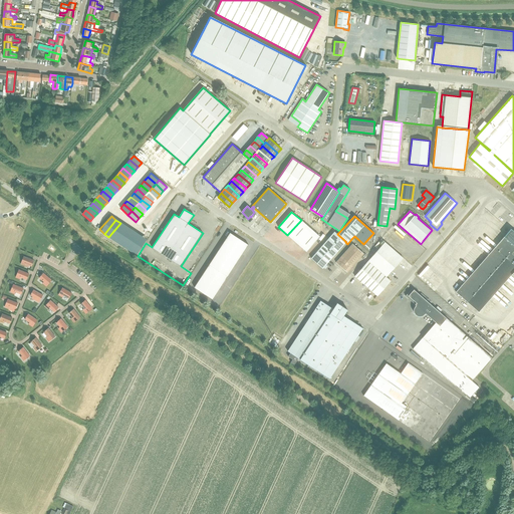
[(301,220),(287,235),(297,243),(310,228),(301,220)]
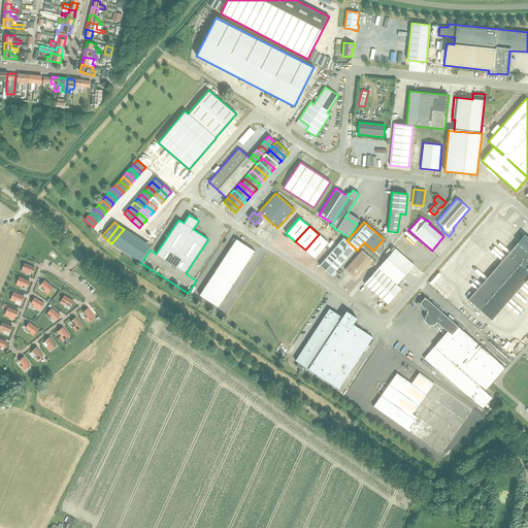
[(124,229),(112,244),(116,248),(128,233),(124,229)]
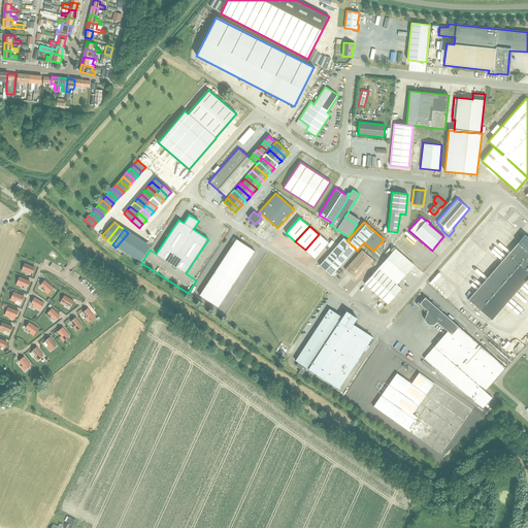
[(128,233),(116,248),(121,251),(132,237),(128,233)]
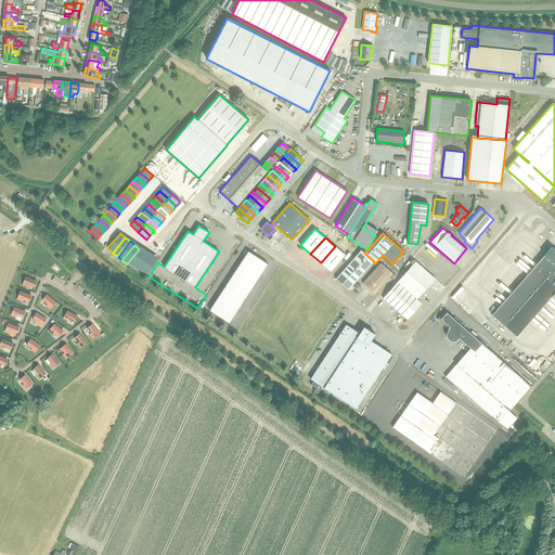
[(345,255),(335,246),(321,262),(331,272),(345,255)]
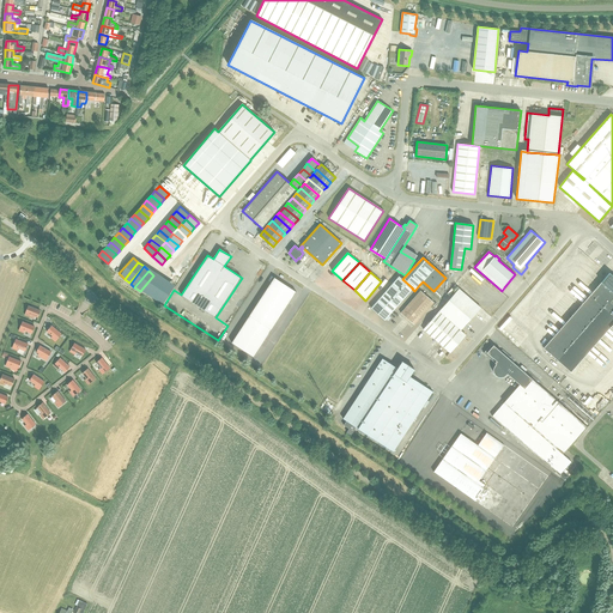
[(612,277),(608,273),(589,296),(612,316),(612,322),(610,327),(612,329),(612,277)]
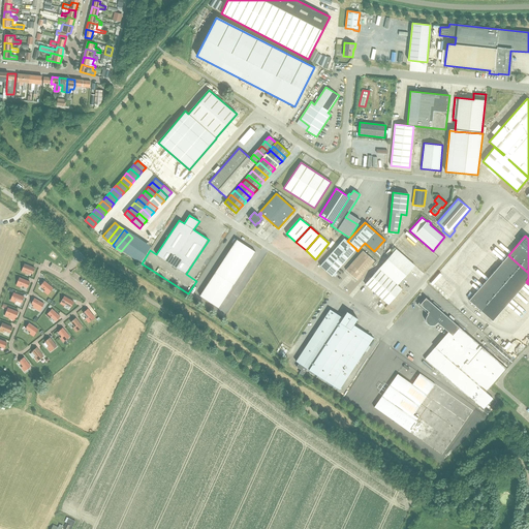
[(132,238),(122,251),(126,254),(136,241),(132,238)]
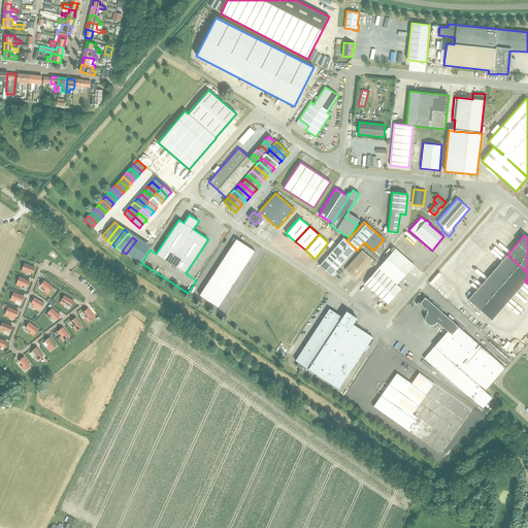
[(331,275),(356,249),(343,238),(320,265),(331,275)]
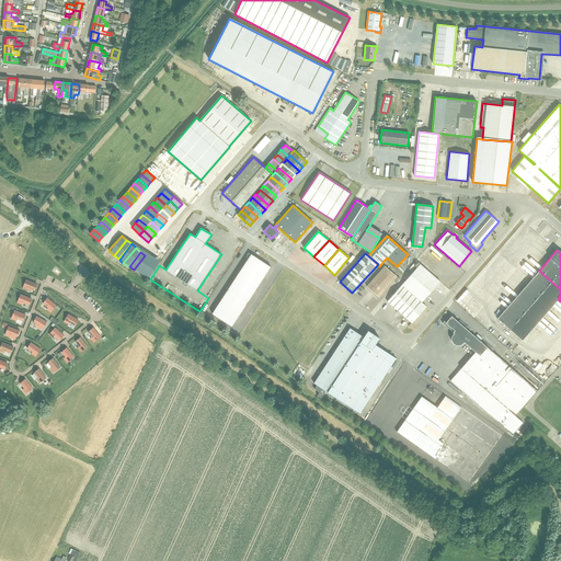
[(251,254),(248,259),(258,265),(261,261),(251,254)]
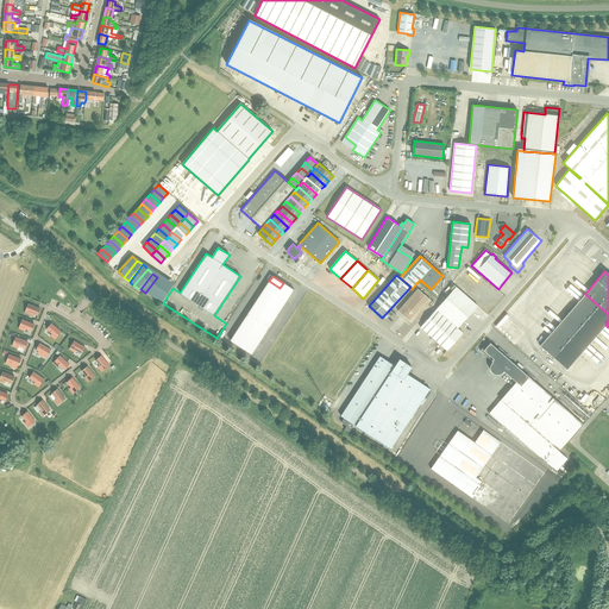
[(158,278),(148,294),(154,297),(164,283),(158,278)]
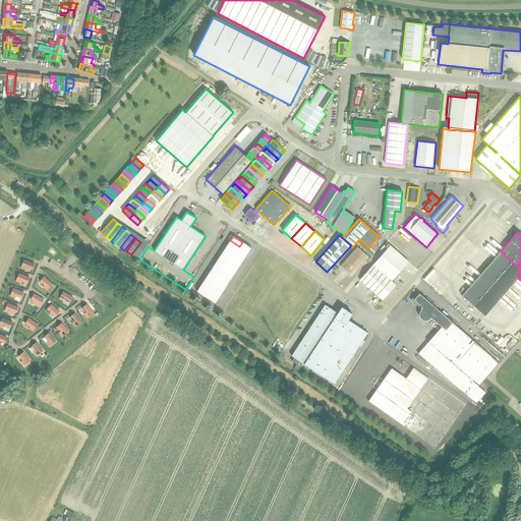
[(230,240),(227,245),(236,251),(239,246),(230,240)]
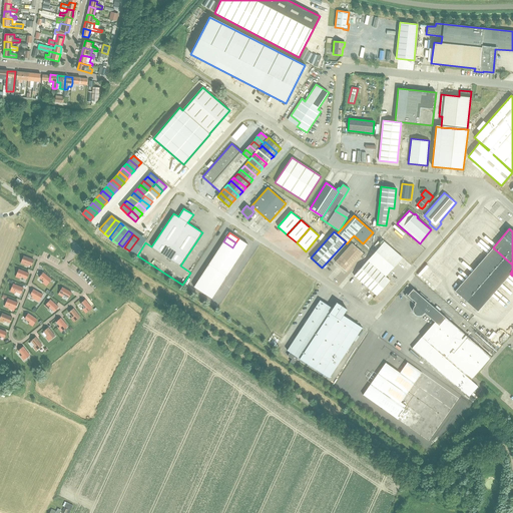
[(140,238),(130,252),(135,254),(145,242),(140,238)]
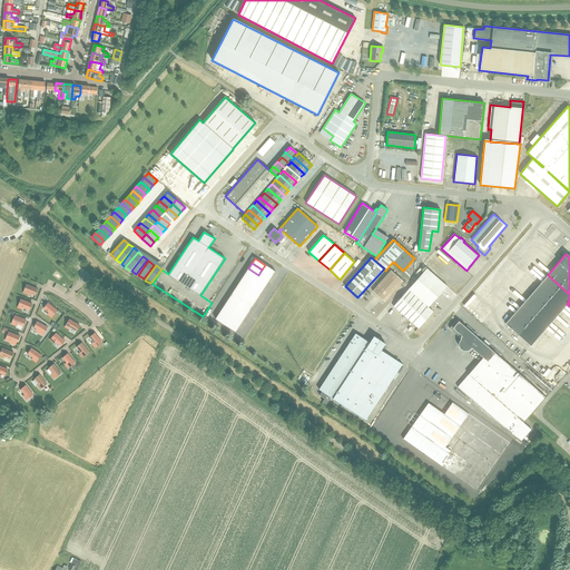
[(265,265),(262,269),(272,276),(275,272),(265,265)]
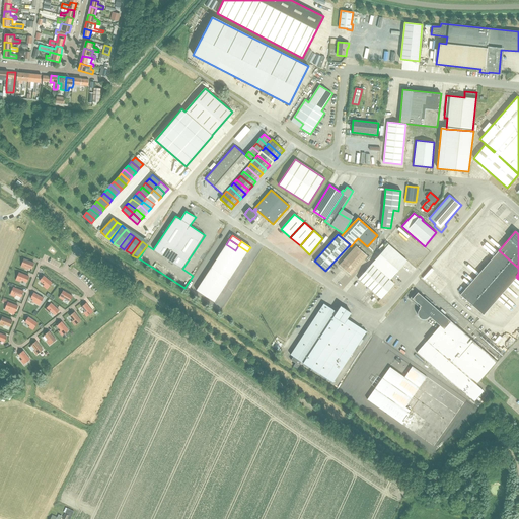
[(226,244),(223,248),(232,254),(235,250),(226,244)]
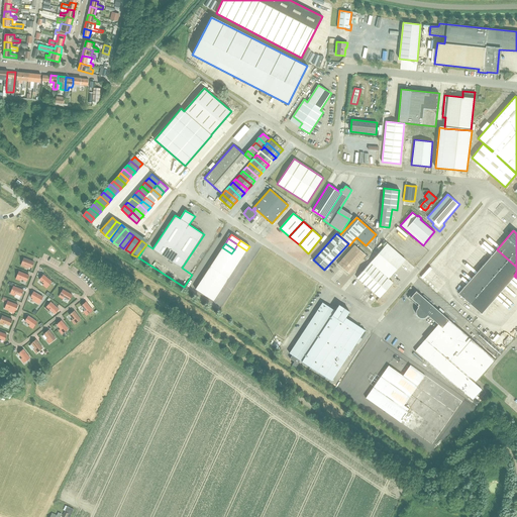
[(392,247),(387,243),(356,278),(380,298),(390,287),(388,285),(391,281),(388,279),(405,260),(396,251),(392,247)]
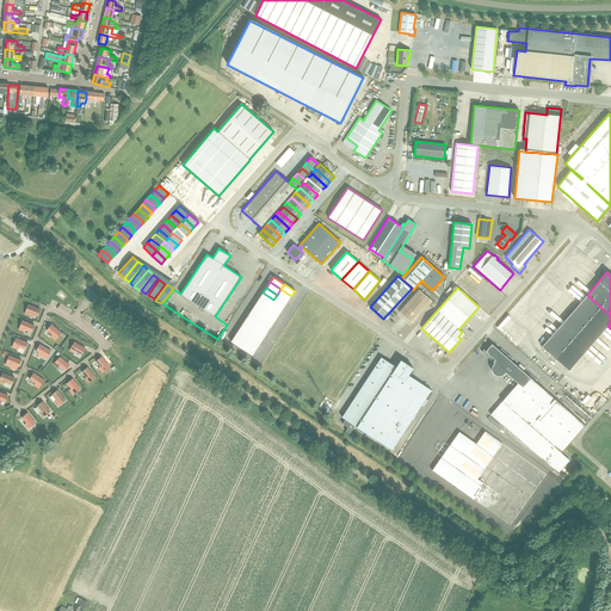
[(281,289),(277,295),(288,302),(291,296),(281,289)]
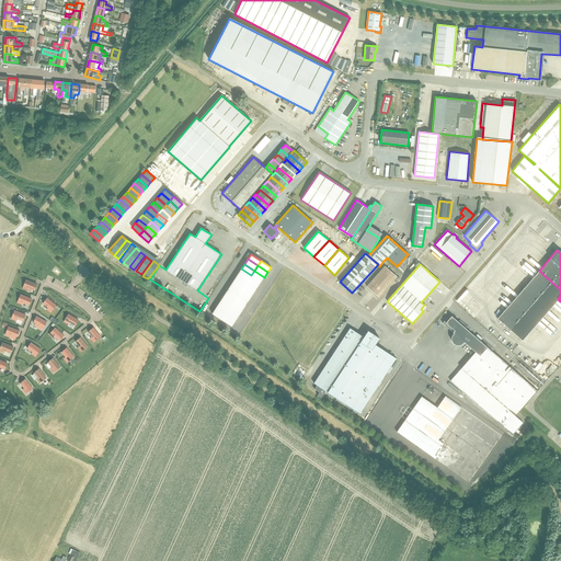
[(379,297),(397,277),(385,266),(366,286),(379,297)]
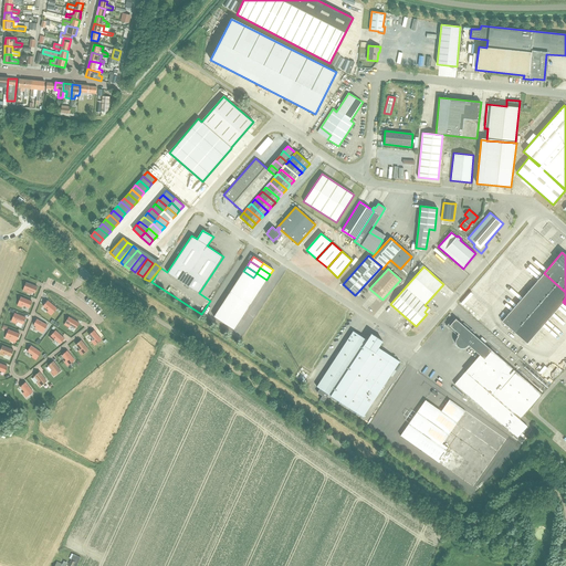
[(243,271),(240,276),(250,283),(253,278),(243,271)]
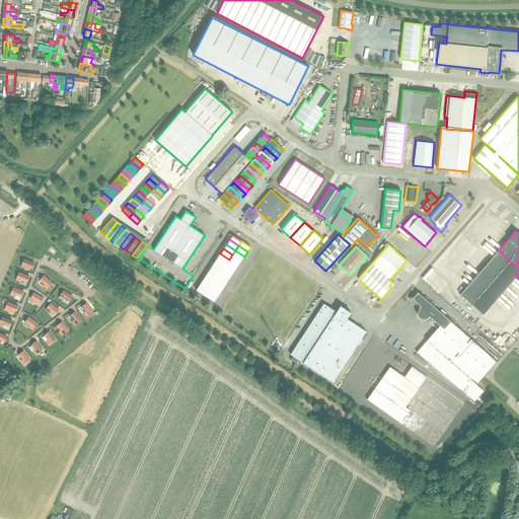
[(235,250),(232,254),(241,262),(244,256),(235,250)]
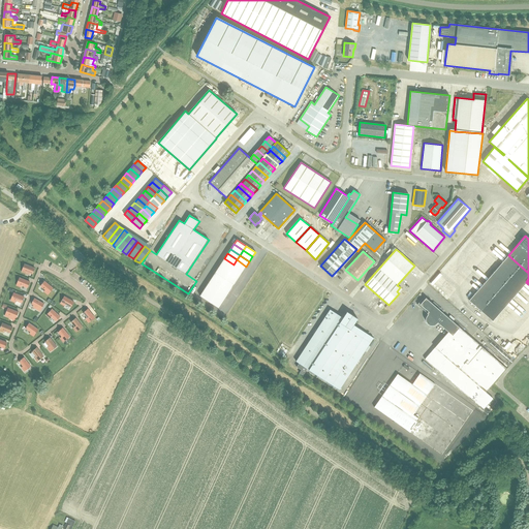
[(526,282),(528,278),(528,273),(508,255),(469,301),(492,321),(526,282)]
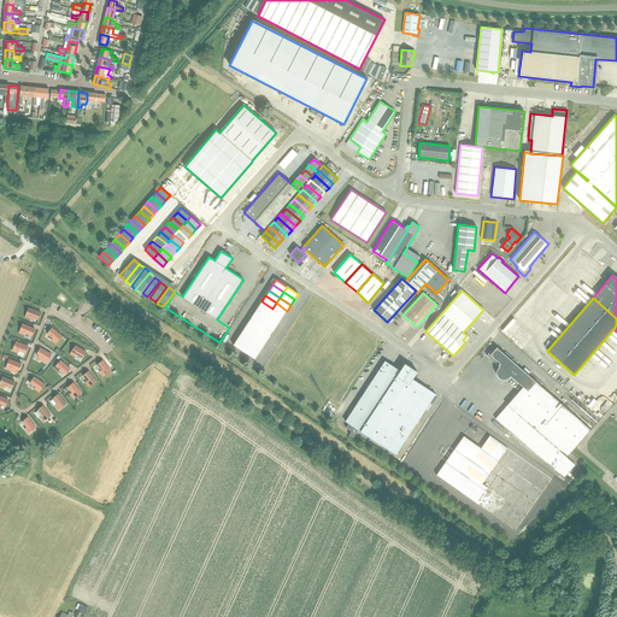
[(262,301),(258,306),(269,315),(272,309),(262,301)]
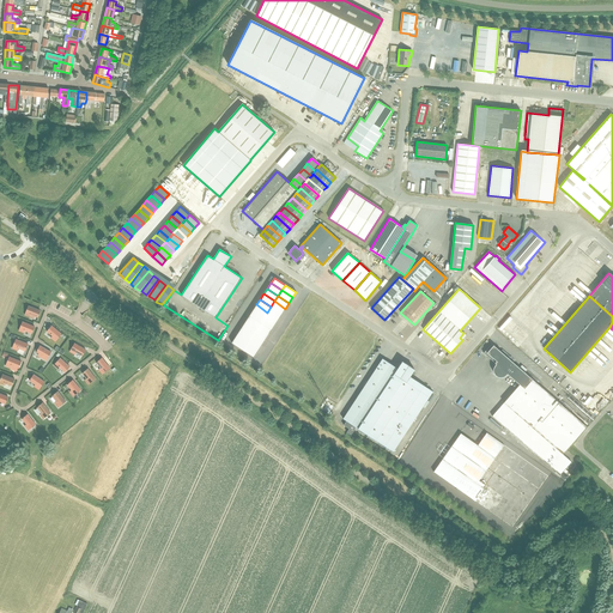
[(274,301),(271,307),(281,314),(285,309),(274,301)]
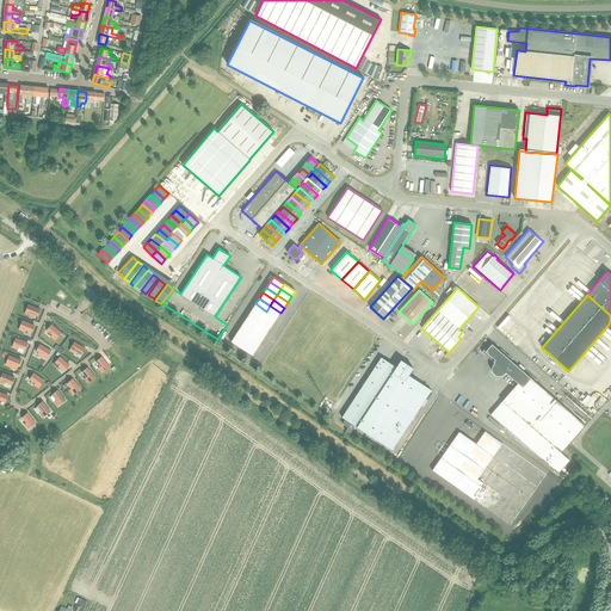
[(255,303),(252,309),(263,316),(266,312),(255,303)]
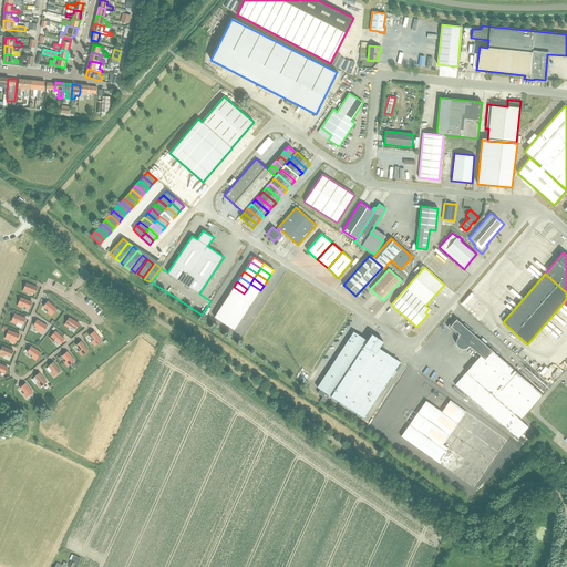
[(26,282),(22,291),(28,294),(29,291),(34,294),(38,288),(26,282)]
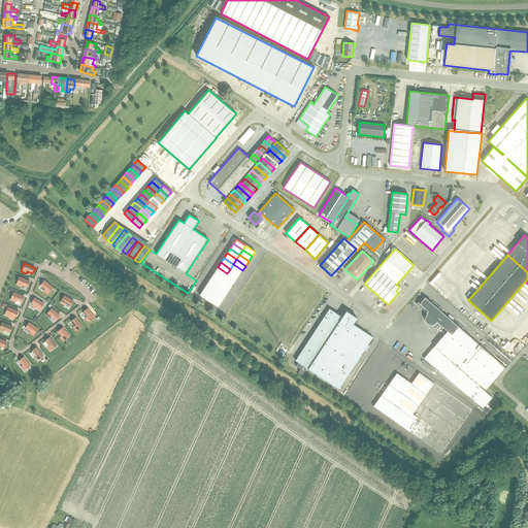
[(233,264),(230,269),(239,275),(242,270),(233,264)]
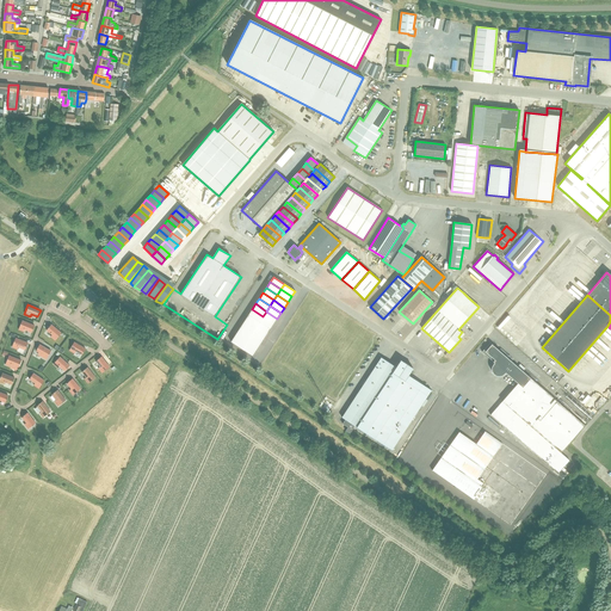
[(252,309),(248,315),(259,322),(263,316),(252,309)]
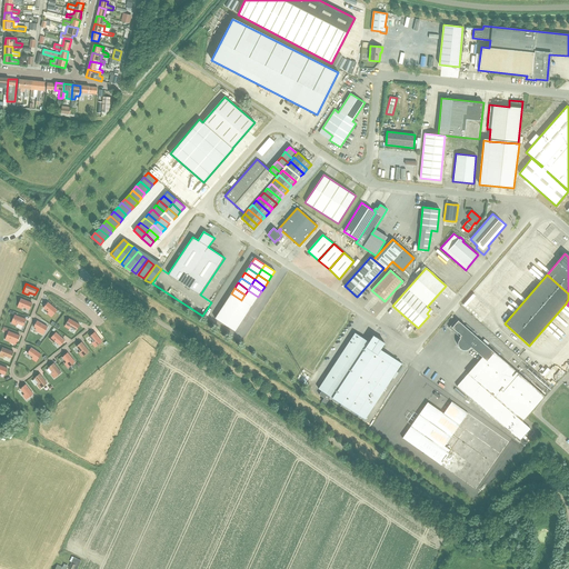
[(248,290),(245,295),(256,301),(258,297),(248,290)]
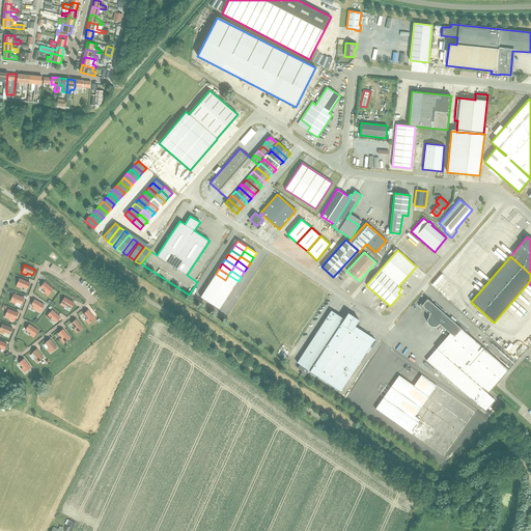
[(216,274),(213,278),(222,284),(225,280),(216,274)]
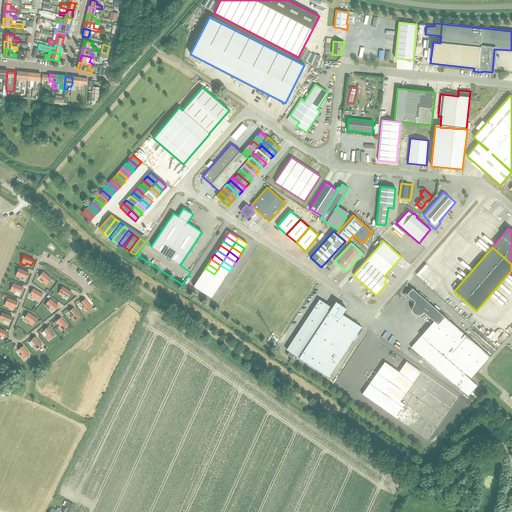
[(220,265),(217,270),(227,276),(230,271),(220,265)]
